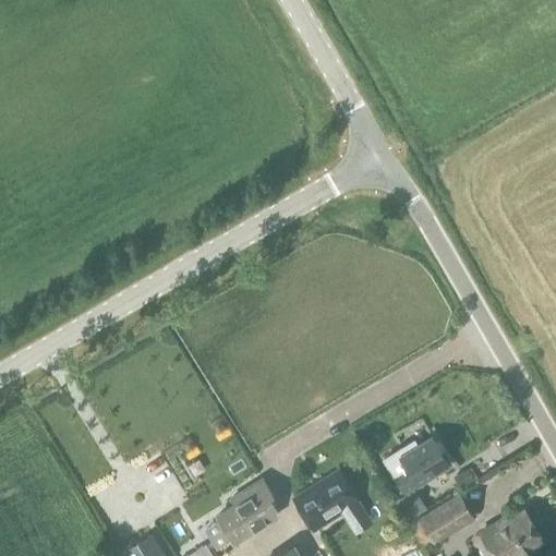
[(401,494),(446,467),(430,439),(398,459),(407,472),(394,480),(401,494)]
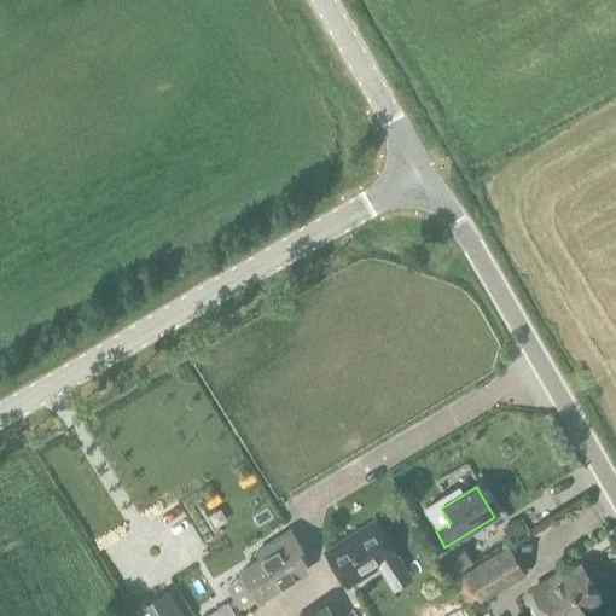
[(395,559),(373,523),(323,555),(346,591),(395,559)]
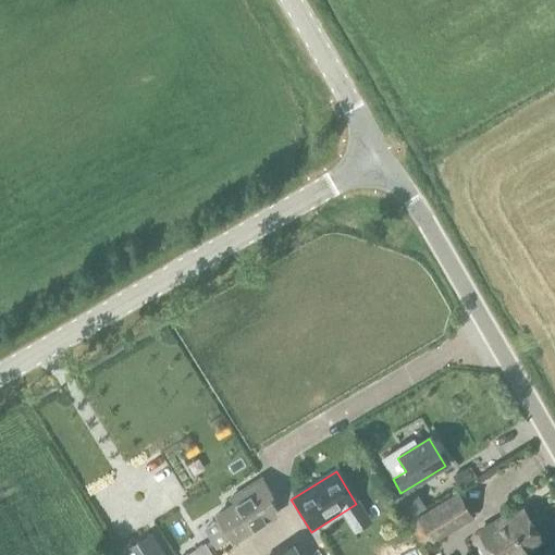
[(239,500),(214,515),(218,520),(230,540),(232,544),(273,517),(272,508),(266,498),(270,496),(259,479),(249,485),(236,494),(239,500)]
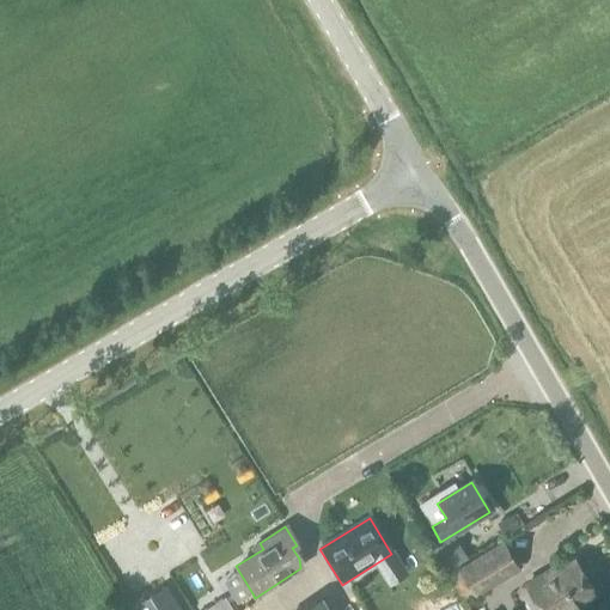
[(459,571),(475,595),(514,569),(500,546),(459,571)]
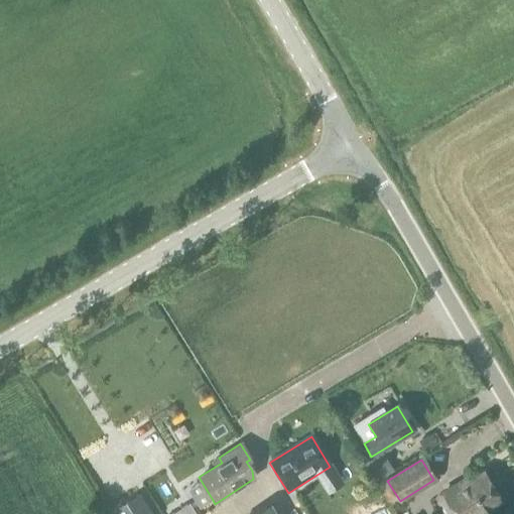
[(455,488),(441,495),(453,513),(482,513),(499,504),(482,476),(457,491),(455,488)]
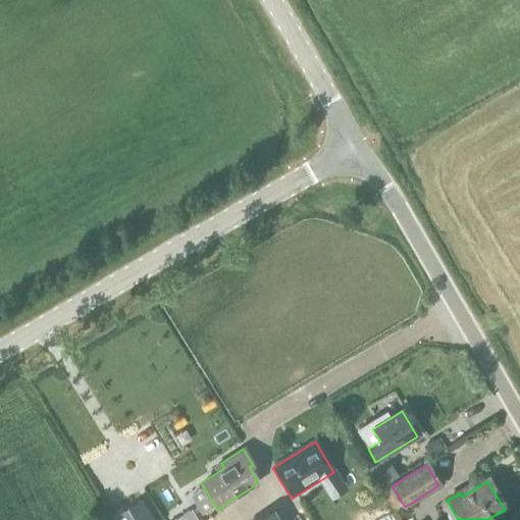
[(132,517),(127,519),(152,519),(141,503),(127,510),(132,517)]
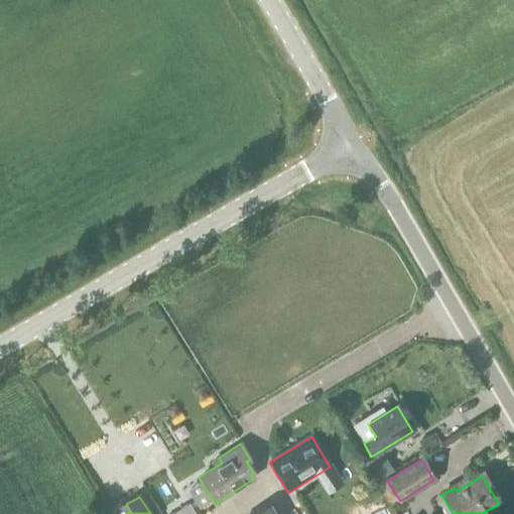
[(389,513),(384,504),(365,513),(389,513)]
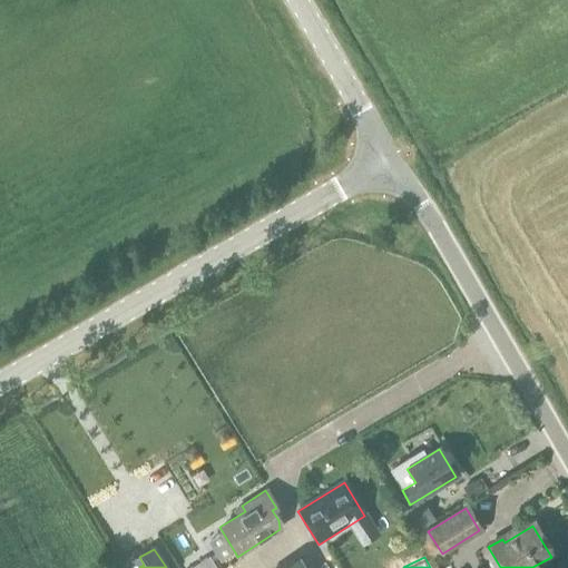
[(214,567),(207,558),(192,567),(214,567)]
